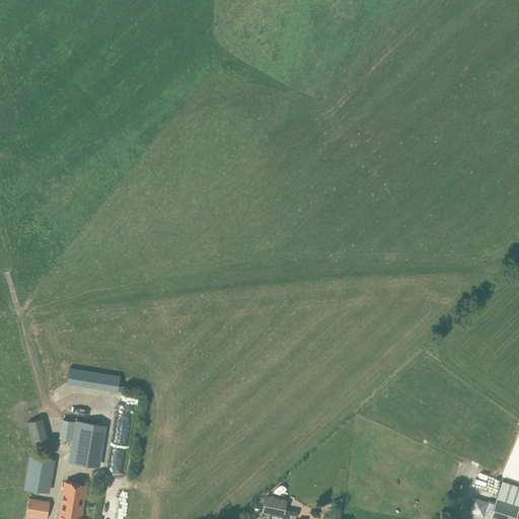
[(49,390),(54,401),(99,380),(94,369),(49,390)]
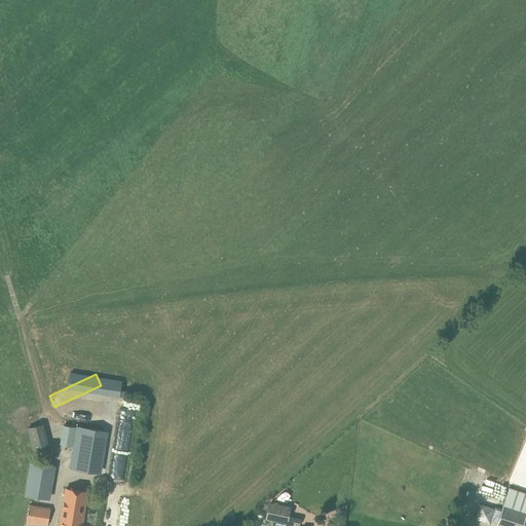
[(27,429),(33,453),(50,448),(43,424),(27,429)]
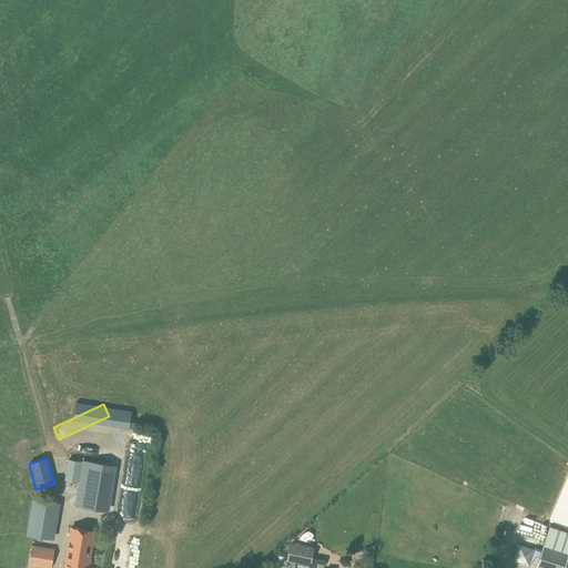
[(66,479),(78,482),(81,462),(69,459),(66,479)]
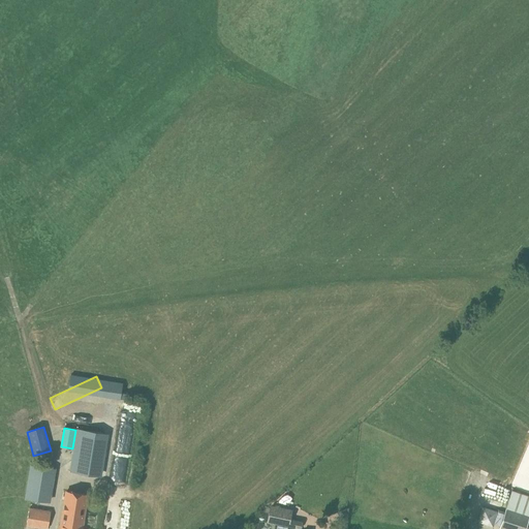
[(96,475),(103,434),(76,429),(70,471),(96,475)]
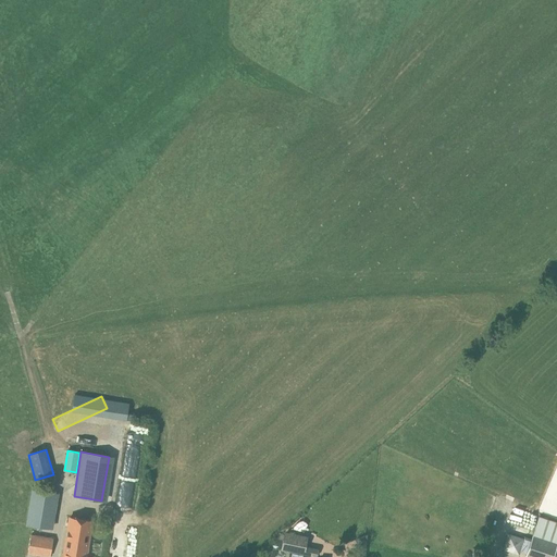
[(33,490),(27,524),(51,529),(57,494),(33,490)]
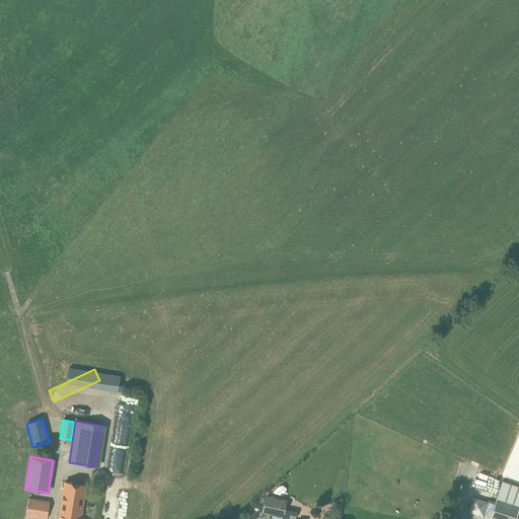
[(518,486),(503,480),(497,499),(518,506),(518,486)]
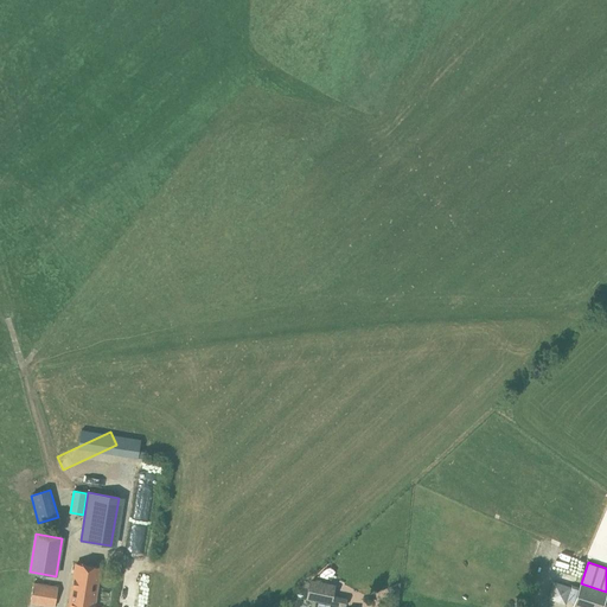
[(69,606),(93,606),(100,568),(76,563),(69,606)]
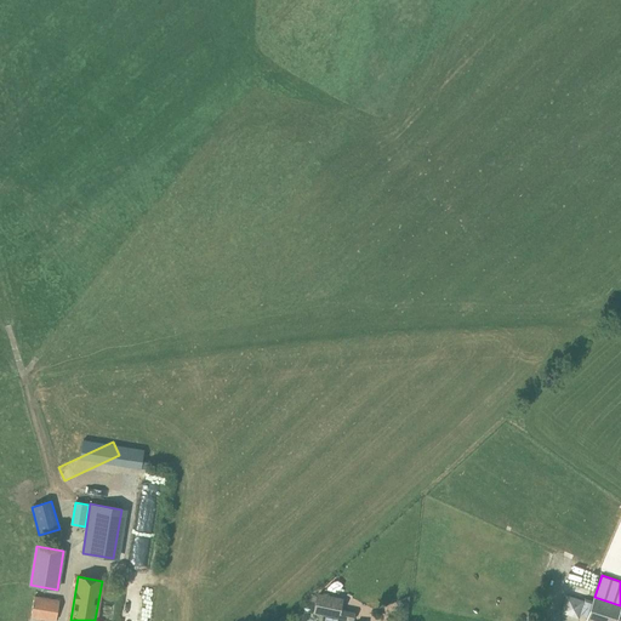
[(571,586),(585,590),(587,582),(574,579),(571,586)]
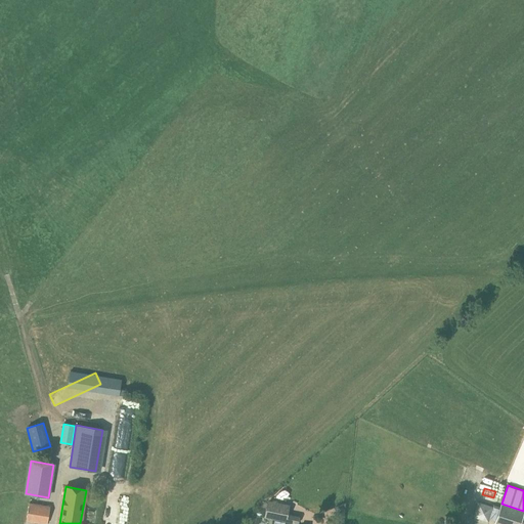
[(26,521),(43,523),(47,523),(50,507),(29,503),(26,521)]
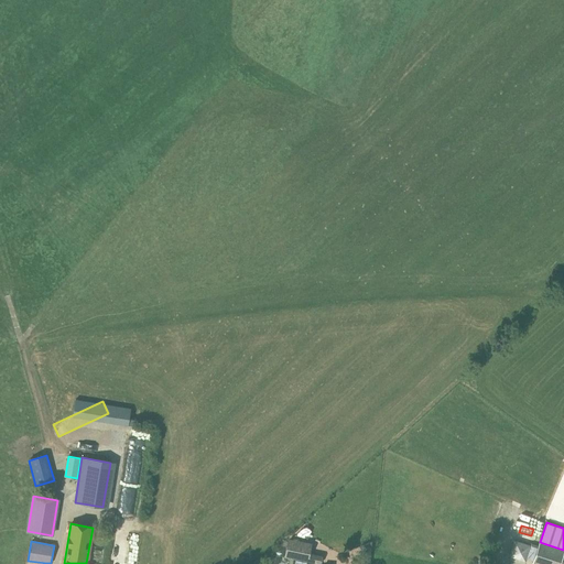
[(288,542),(284,557),(296,560),(317,563),(321,563),(322,556),(310,554),(311,548),(288,542)]
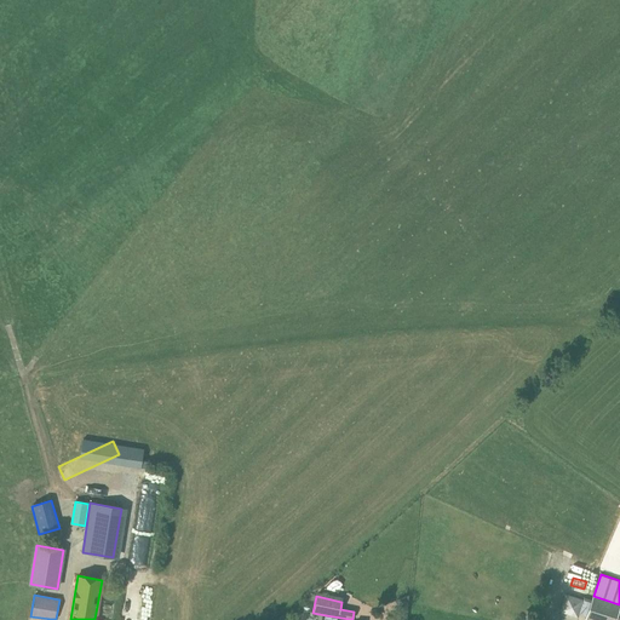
[(589,608),(586,616),(585,619),(586,619),(615,619),(619,606),(619,604),(593,596),(591,603),(589,608)]
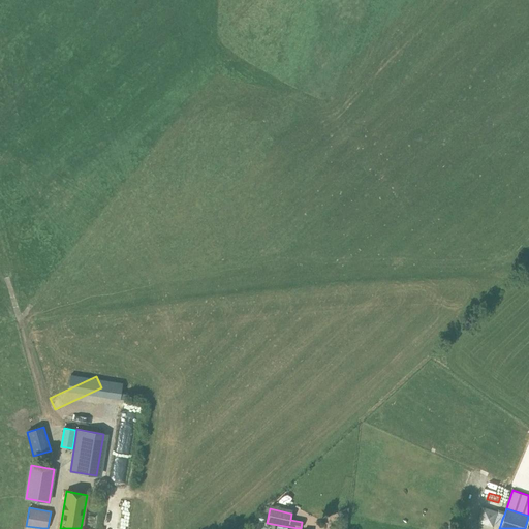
[(494,523),(500,526),(502,519),(504,515),(498,512),(494,523)]
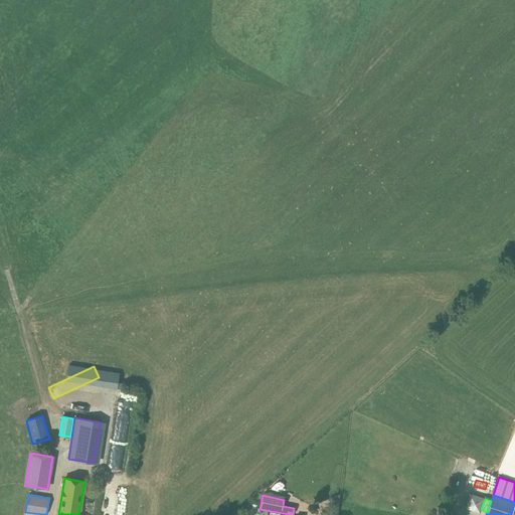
[(90,513),(91,502),(84,501),(82,512),(90,513)]
